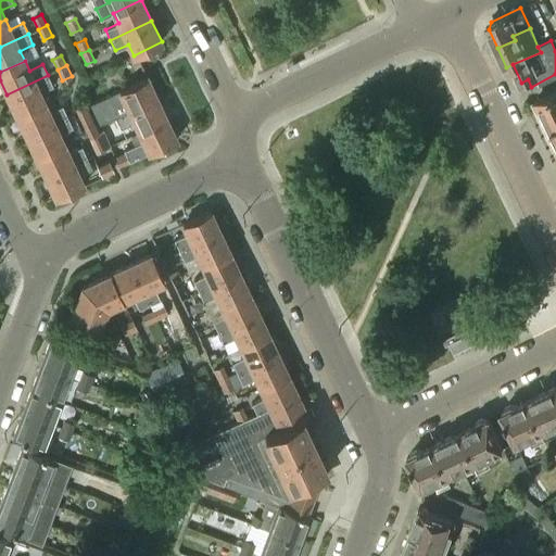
[(7,95),(16,115),(45,101),(39,91),(52,86),(48,75),(7,95)]
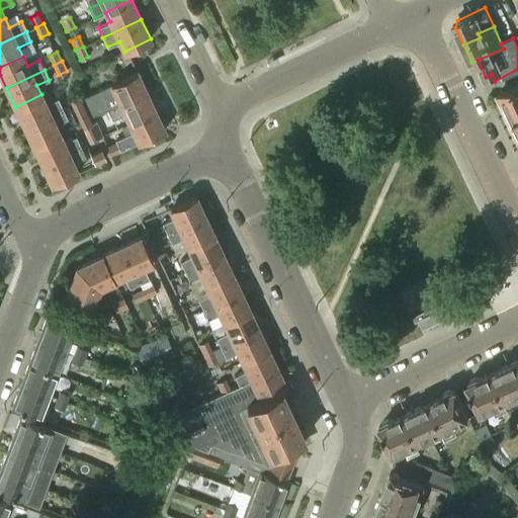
[(103,99),(107,109),(146,91),(137,71),(110,84),(115,93),(103,99)]
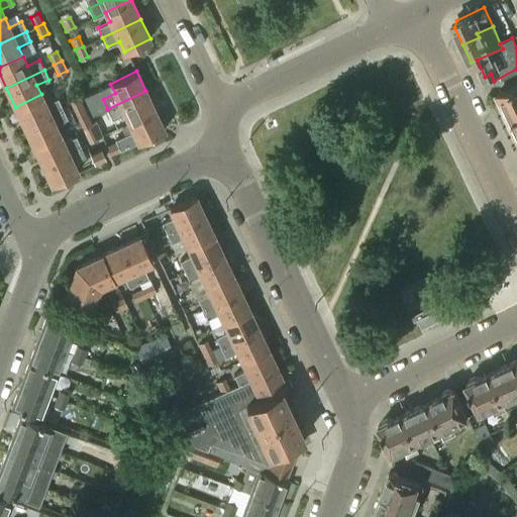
[(516,82),(498,92),(511,118),(516,114),(516,82)]
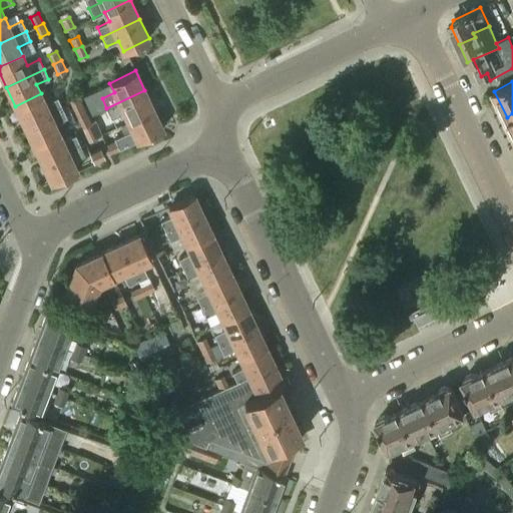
[(153,109),(144,90),(106,108),(111,118),(123,112),(127,121),(153,109)]
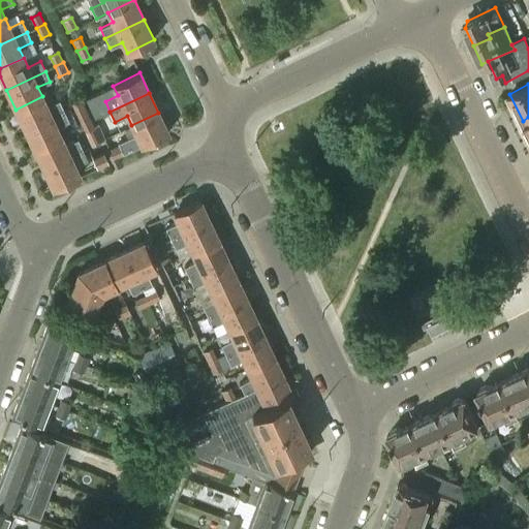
[(47,105),(42,96),(16,110),(25,129),(64,110),(59,100),(47,105)]
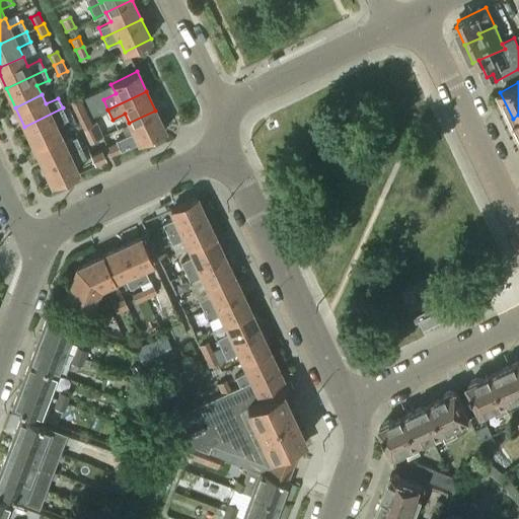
[(70,98),(74,108),(82,104),(78,95),(70,98)]
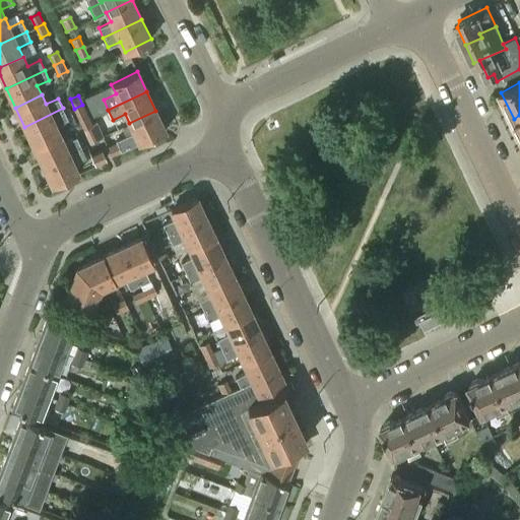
[(87,115),(82,105),(74,109),(79,119),(87,115)]
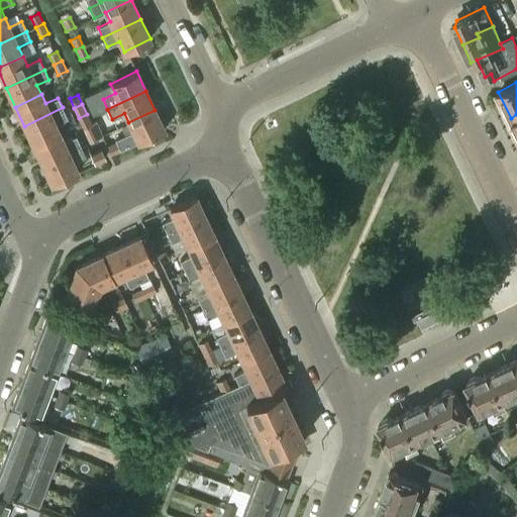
[(24,126),(33,144),(60,132),(55,123),(67,117),(63,107),(24,126)]
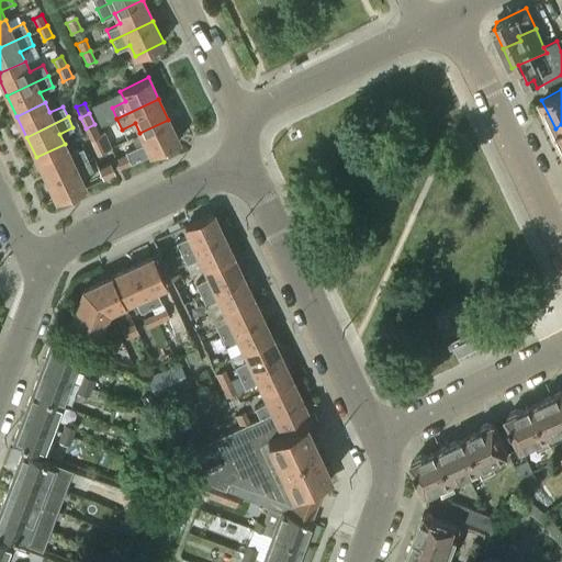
[(179,141),(168,120),(139,133),(144,143),(124,152),(126,155),(115,159),(120,169),(179,141)]
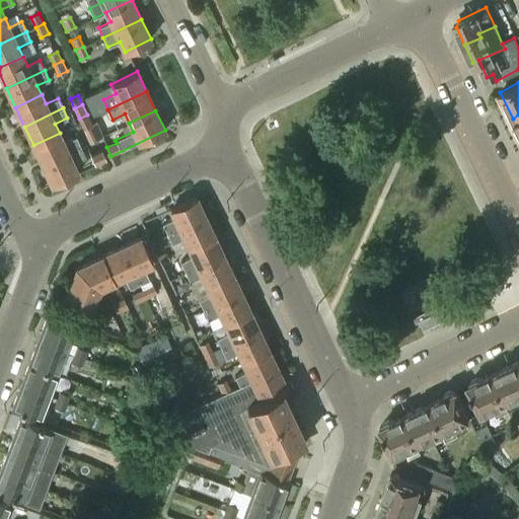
[(79,119),(83,128),(91,124),(87,115),(79,119)]
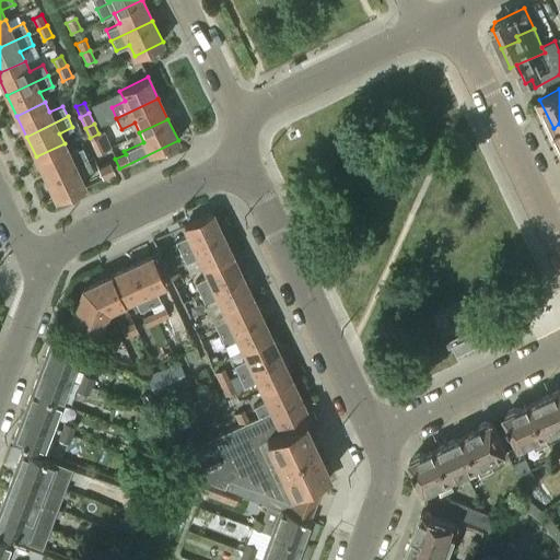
[(104,131),(98,133),(90,138),(97,152),(111,146),(104,131)]
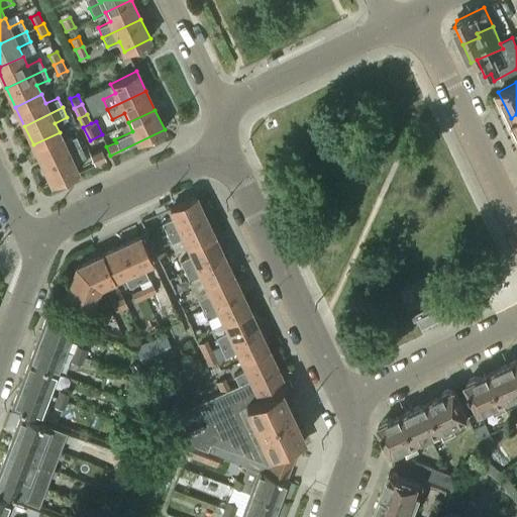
[(33,144),(42,164),(81,145),(76,135),(64,141),(60,132),(33,144)]
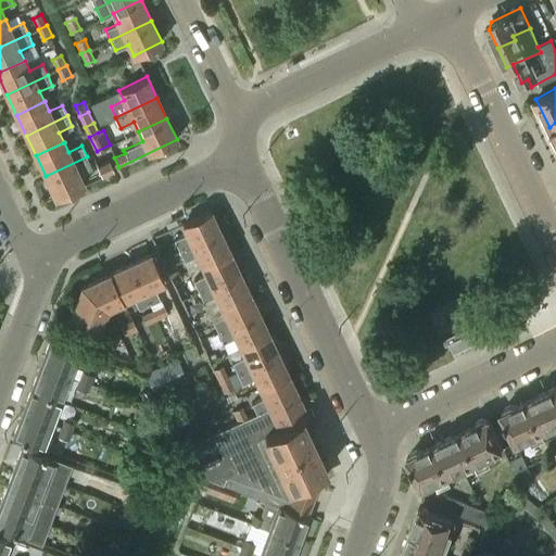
[(92,168),(87,156),(46,176),(55,198),(84,184),(79,174),(92,168)]
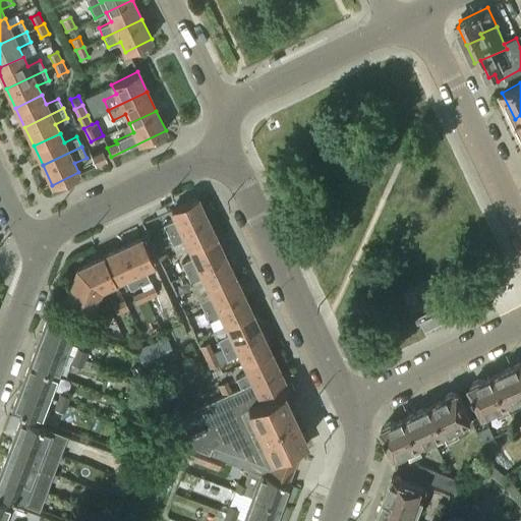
[(102,151),(96,154),(92,156),(96,164),(106,159),(102,151)]
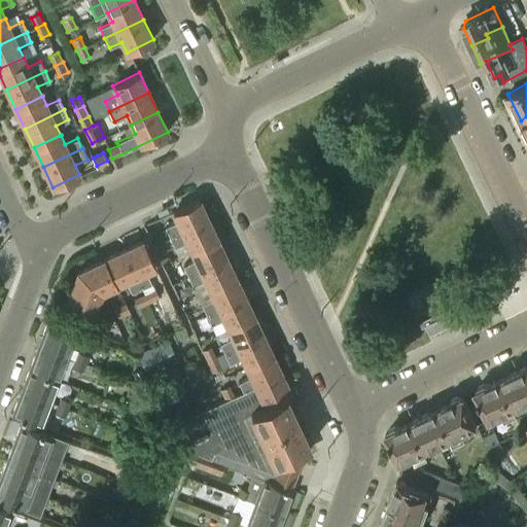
[(165,227),(170,237),(208,219),(199,199),(172,211),(177,221),(165,227)]
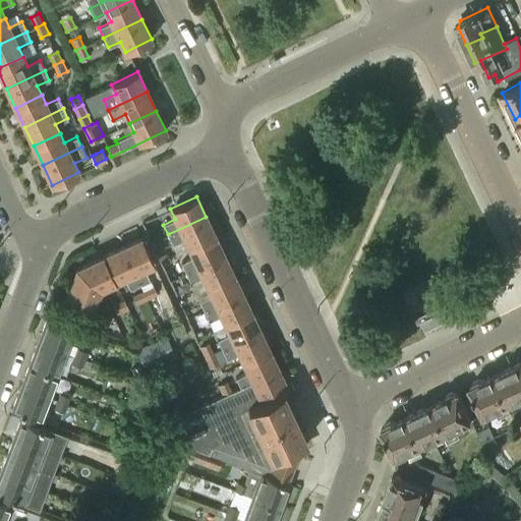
[(215,235),(206,217),(168,234),(172,244),(171,245),(176,254),(189,247),(215,235)]
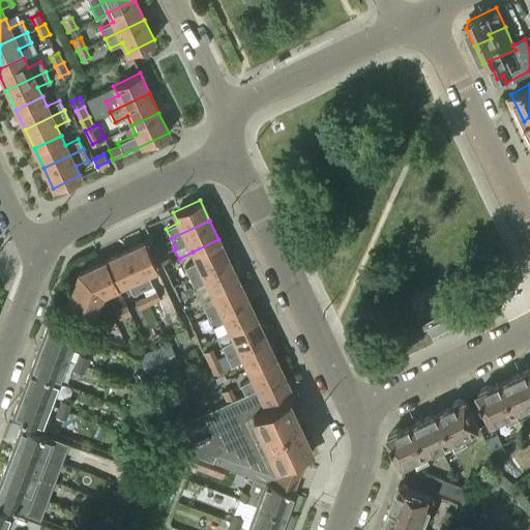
[(228,259),(218,239),(193,252),(197,261),(184,267),(189,277),(228,259)]
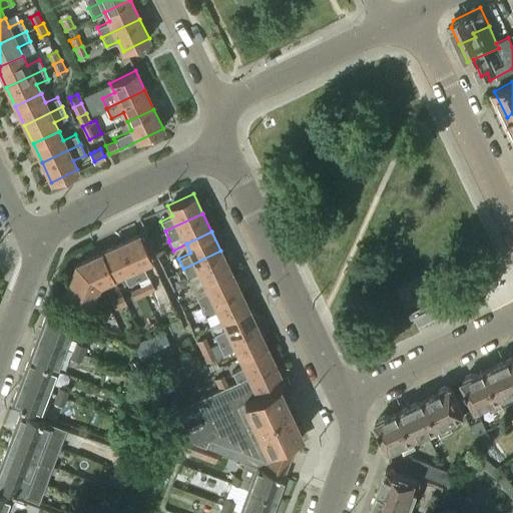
[(139,233),(119,242),(137,281),(147,276),(141,264),(151,259),(139,233)]
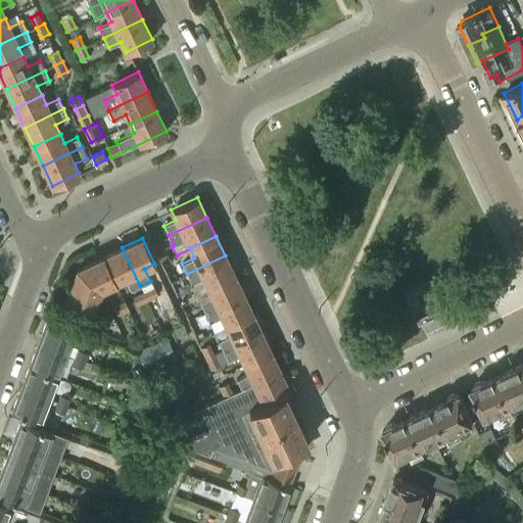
[(131,290),(140,286),(122,247),(102,257),(114,283),(125,278),(131,290)]
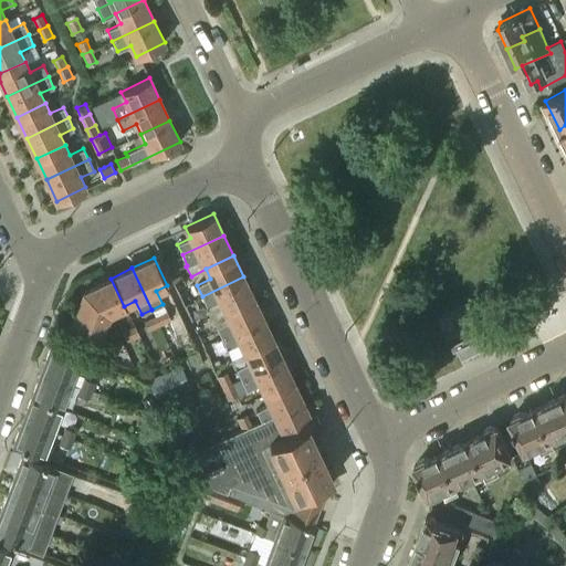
[(253,297),(243,276),(202,296),(195,300),(198,307),(206,303),(207,307),(206,308),(210,317),(211,317),(253,297)]
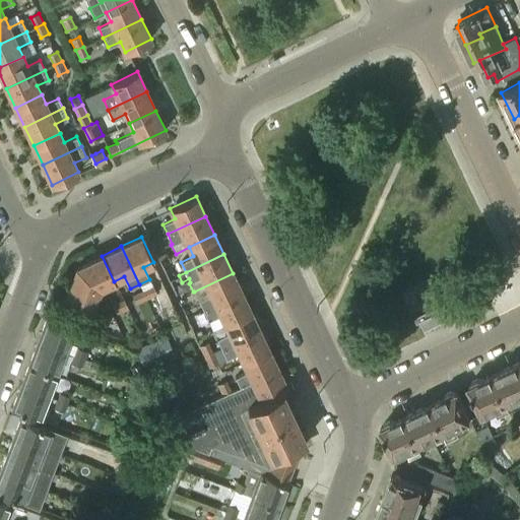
[(102,256),(76,268),(99,288),(114,281),(102,256)]
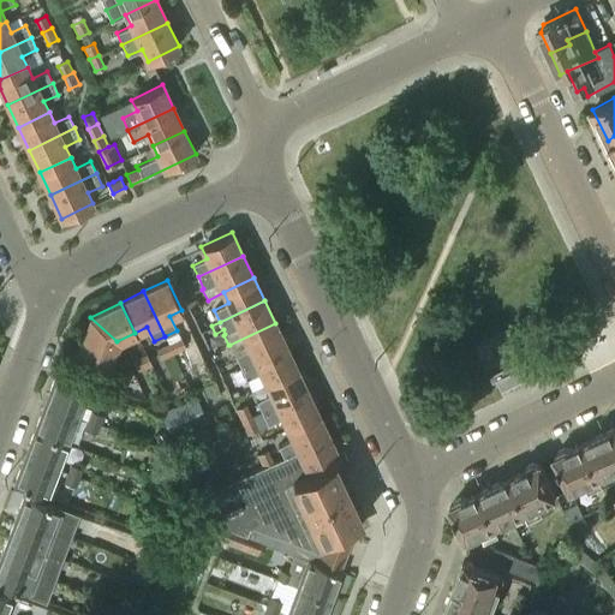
[(103,377),(117,341),(90,317),(77,354),(91,359),(88,371),(103,377)]
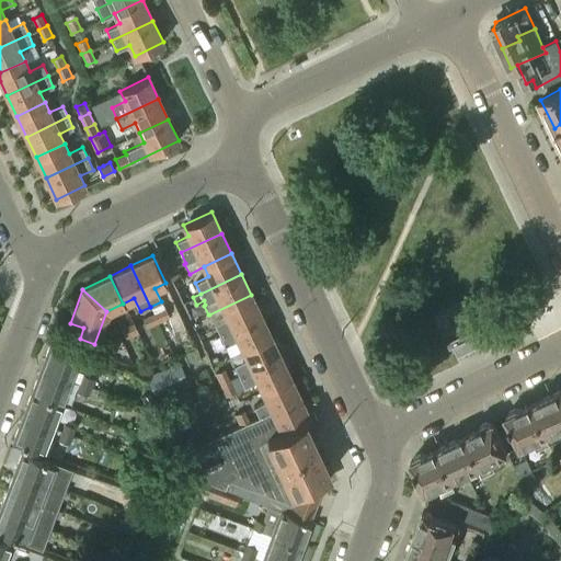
[(209,315),(219,335),(261,316),(251,295),(209,315)]
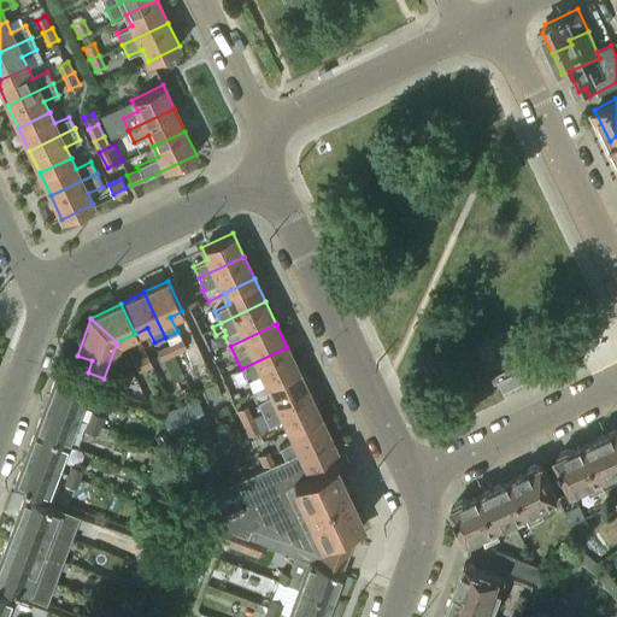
[(210,330),(201,334),(206,342),(213,339),(210,330)]
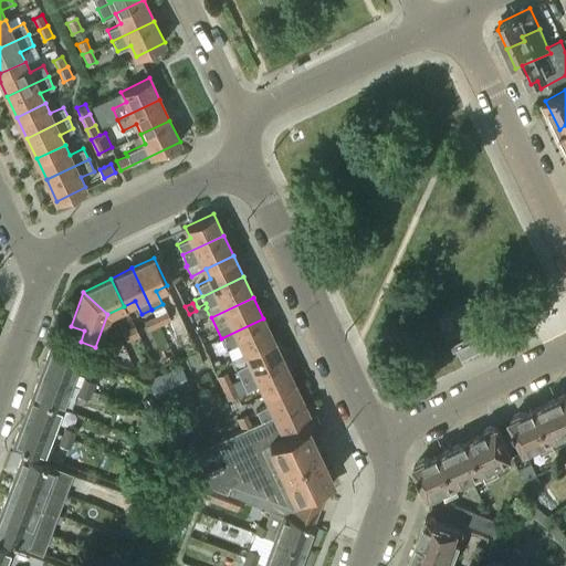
[(469,303),(438,318),(447,338),(478,324),(469,303)]
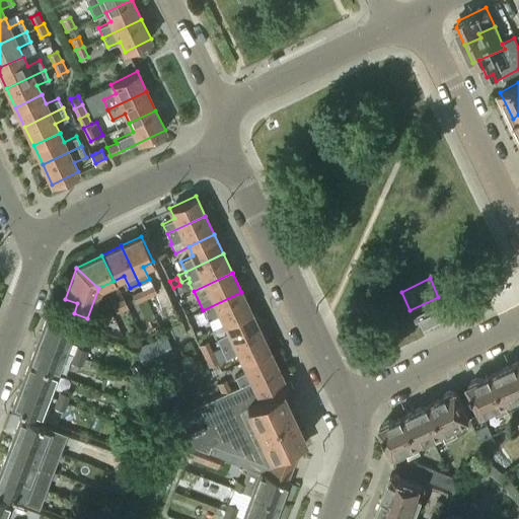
[(142,289),(146,298),(156,294),(152,284),(142,289)]
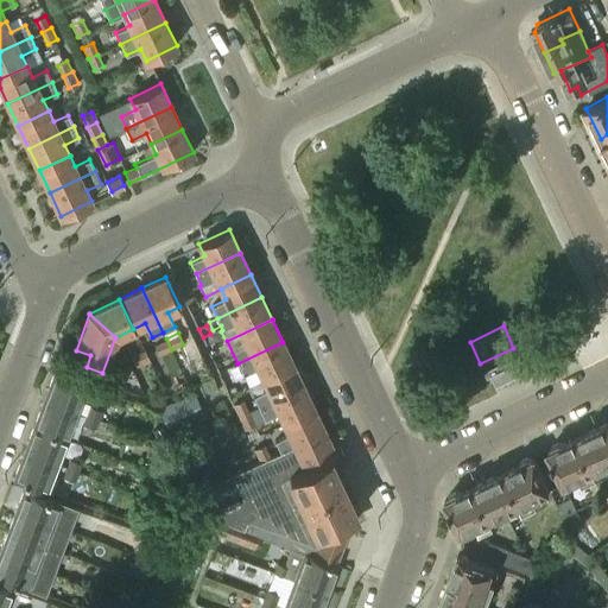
[(160,355),(171,349),(166,339),(156,344),(160,355)]
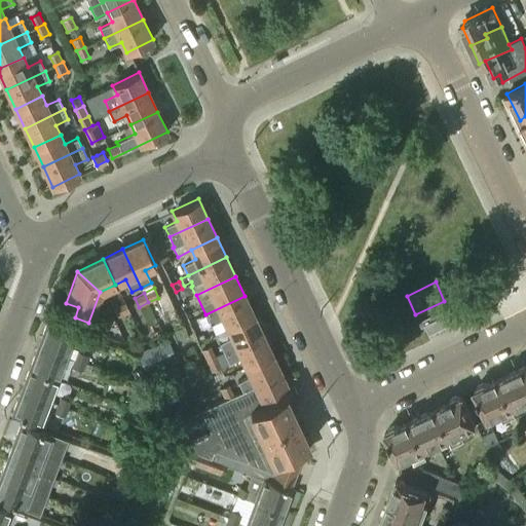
[(254,315),(245,296),(205,314),(211,324),(223,318),(228,327),(254,315)]
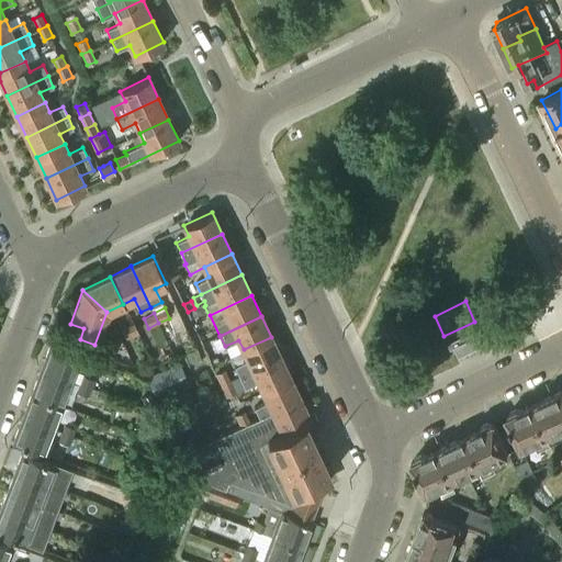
[(133,323),(122,328),(126,338),(137,333),(133,323)]
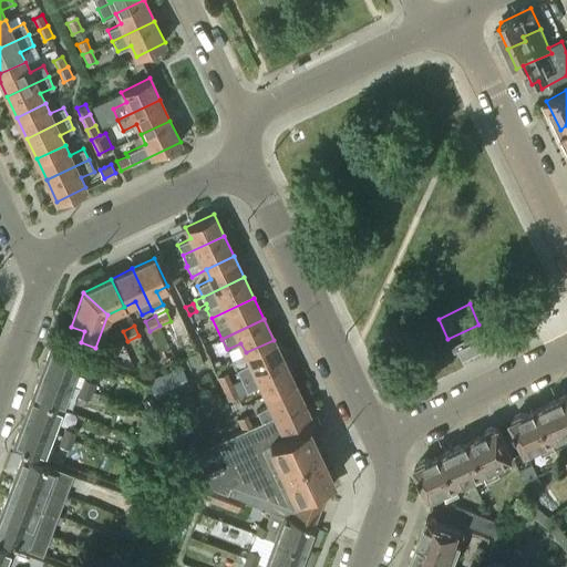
[(454,352),(455,352),(460,350),(463,358),(470,354),(472,359),(478,356),(477,351),(483,348),(480,340),(485,338),(482,332),(451,347),(454,352)]
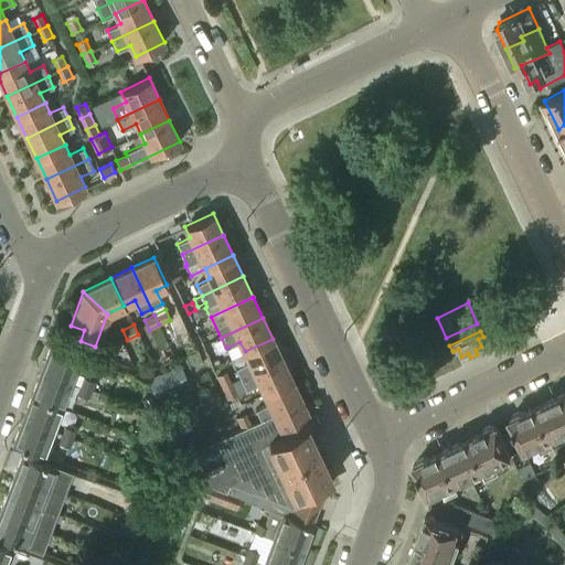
[(273,339),(245,351),(249,362),(235,369),(241,379),(283,359),(273,339)]
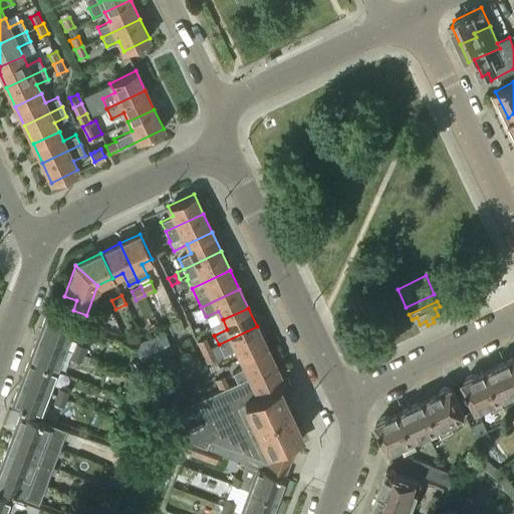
[(98,309),(94,317),(105,321),(108,312),(98,309)]
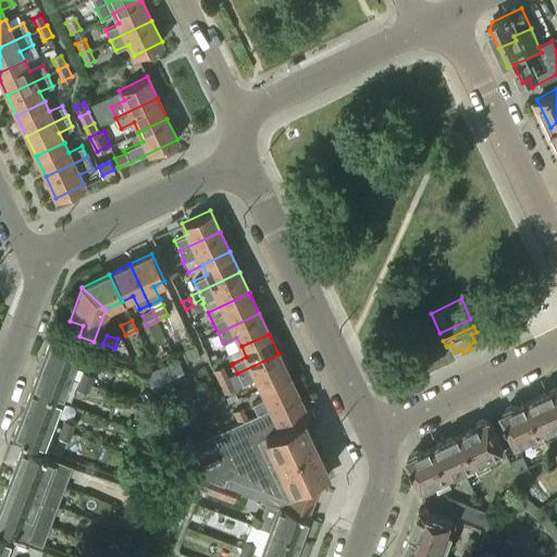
[(49,339),(40,364),(71,376),(81,351),(49,339)]
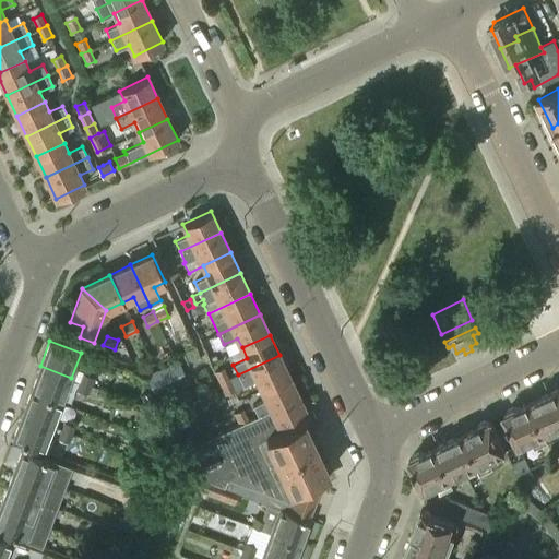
[(288,376),(280,355),(238,375),(244,385),(257,379),(261,389),(288,376)]
